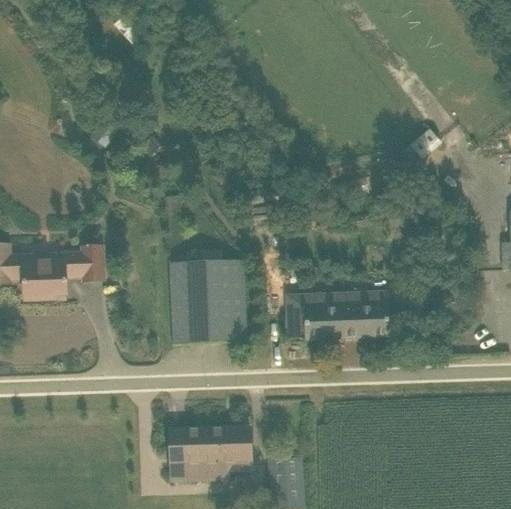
[(441,142),(439,139),(429,127),(409,143),(421,158),(441,142)]
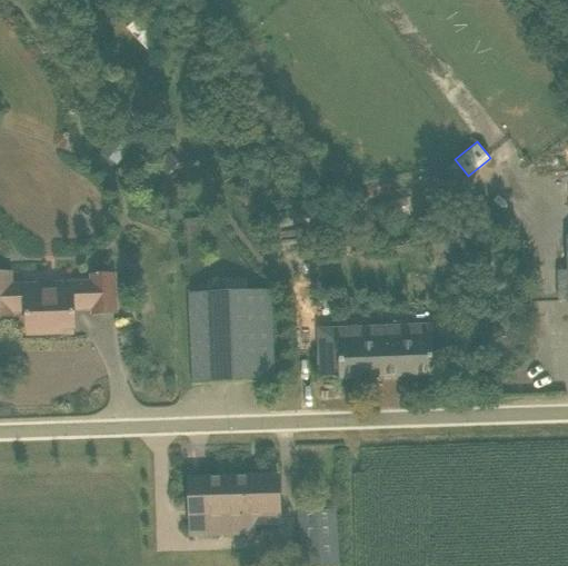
[(93,311),(113,310),(112,272),(91,272),(92,280),(9,284),(8,270),(0,270),(0,313),(10,313),(10,308),(26,308),(26,331),(60,330),(59,327),(73,327),(72,305),(92,304),(93,311)]
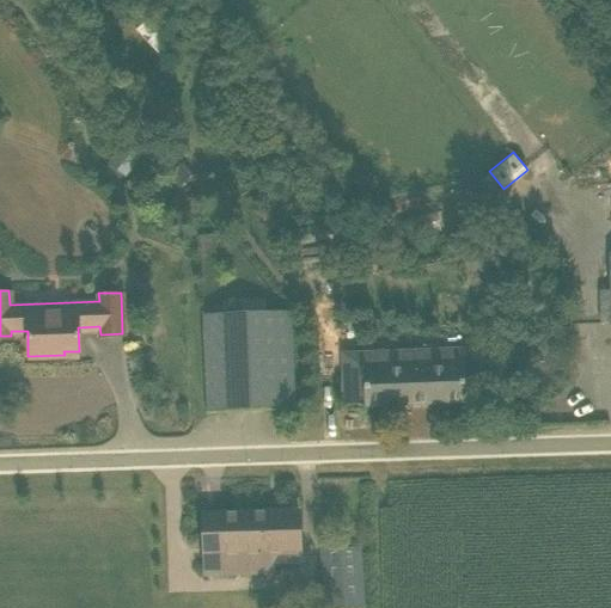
[(207,410),(295,406),(289,308),(202,312),(207,410)]
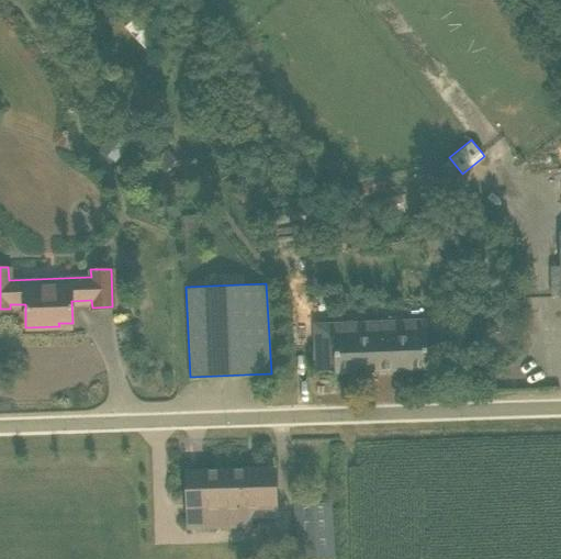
[(313,348),(314,371),(334,370),(334,373),(426,369),(425,335),(402,336),(402,320),(369,321),(369,328),(333,330),(334,347),(313,348)]
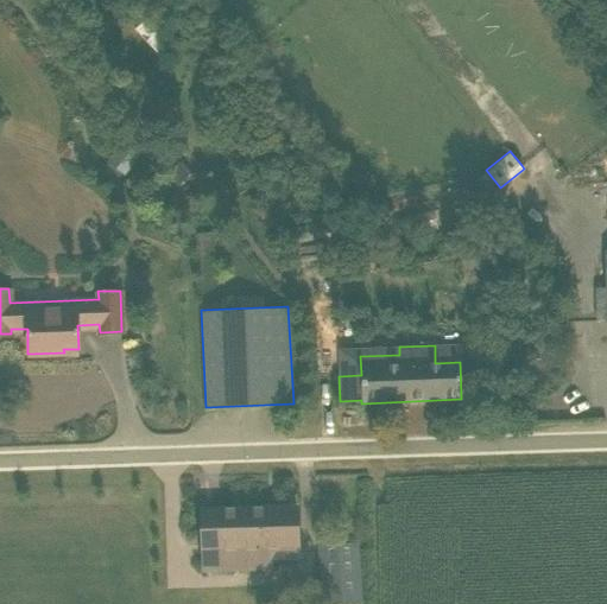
[(298,547),(297,507),(201,509),(203,570),(271,567),(271,547),(298,547)]
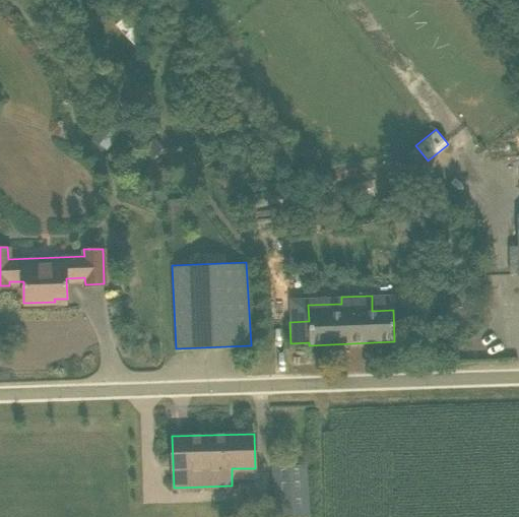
[(272,465),(274,499),(276,516),(309,514),(305,463),(272,465)]
